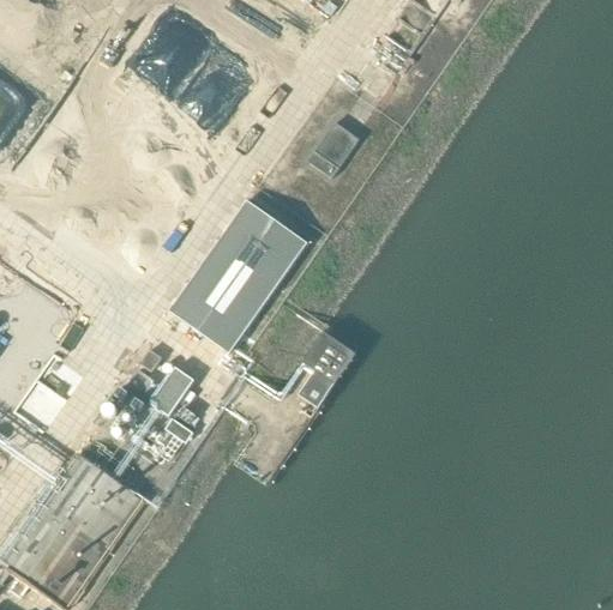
[(128,125),(67,211),(131,255),(242,96),(180,52),(128,125)]
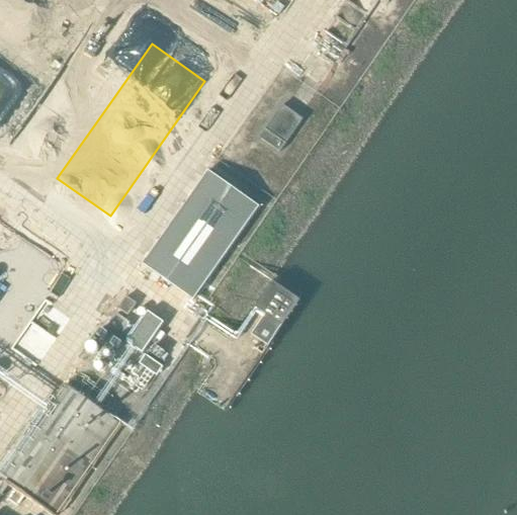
[(283,102),(260,136),(280,150),(304,116),(283,102)]
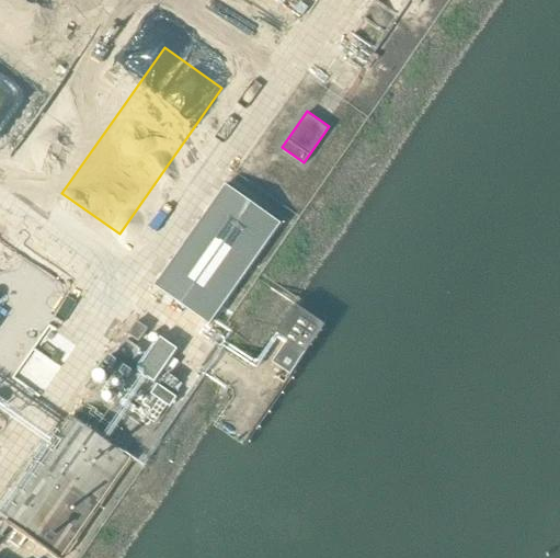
[(227,182),(156,283),(210,322),(282,221),(227,182)]
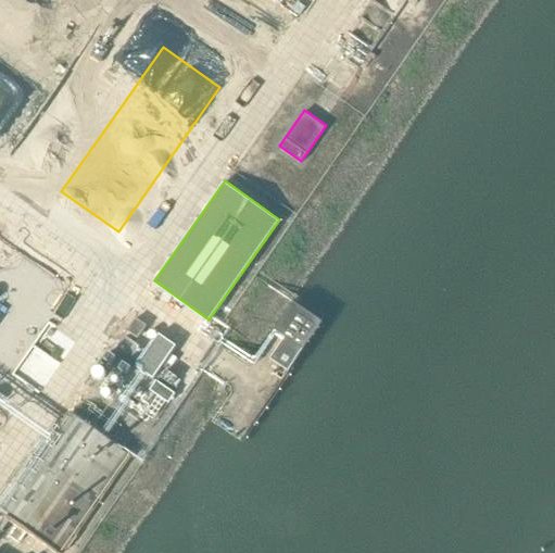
[(294,299),(275,328),(287,336),(270,359),(289,369),(323,319),(294,299)]
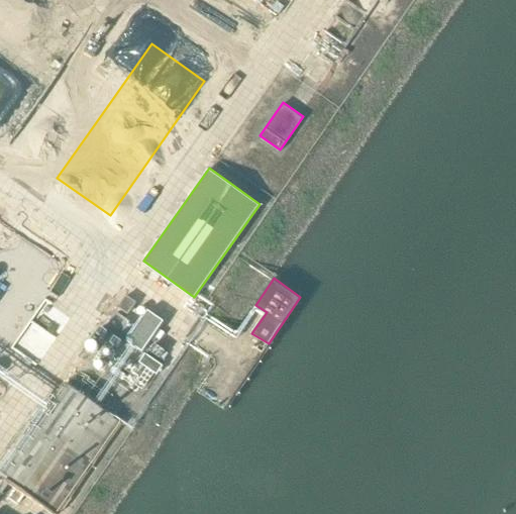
[(118,307),(128,313),(136,300),(126,293),(118,307)]
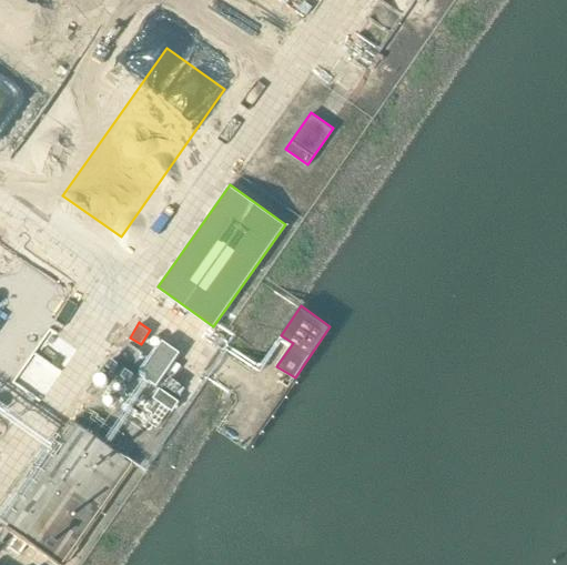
[(140,373),(158,384),(181,351),(163,339),(140,373)]
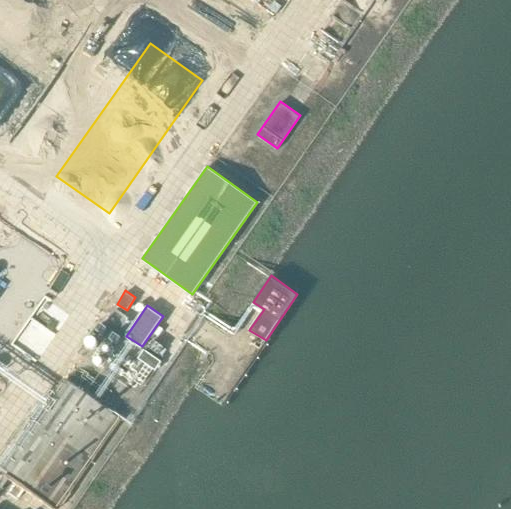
[(109,318),(127,332),(134,321),(116,308),(109,318)]
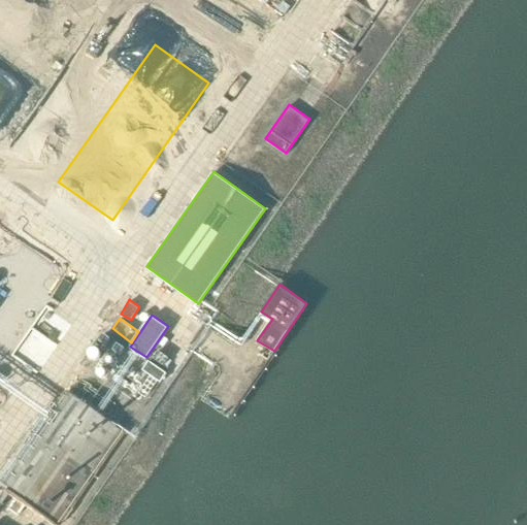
[(142,369),(159,380),(165,370),(149,360),(142,369)]
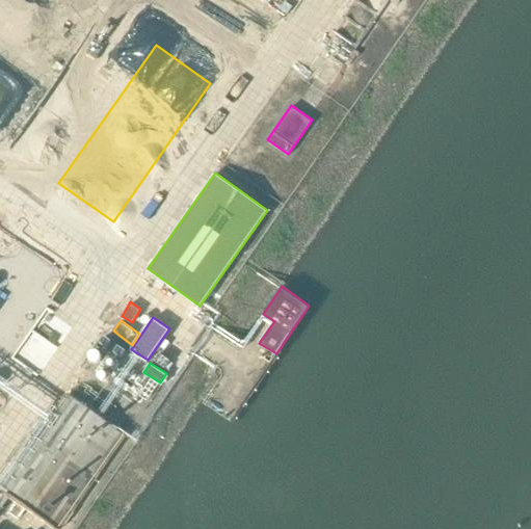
[(65,392),(0,487),(0,488),(56,528),(58,528),(125,435),(65,392)]
